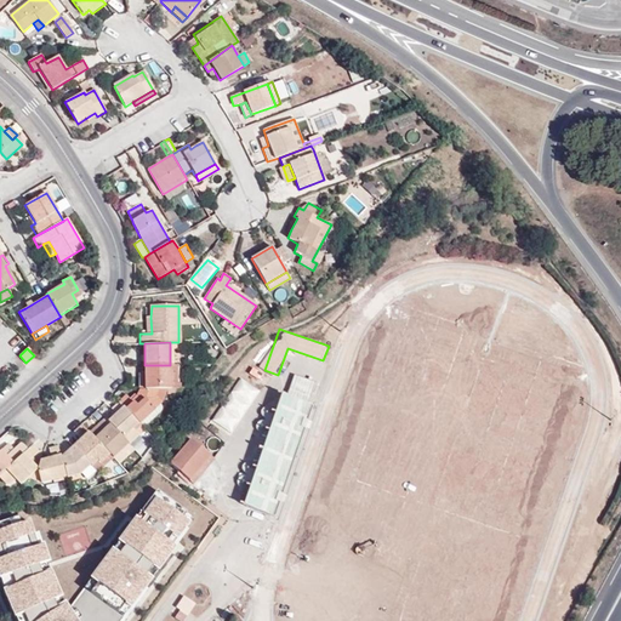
[(170,365),(144,365),(144,372),(144,389),(158,389),(166,389),(170,389),(170,365)]
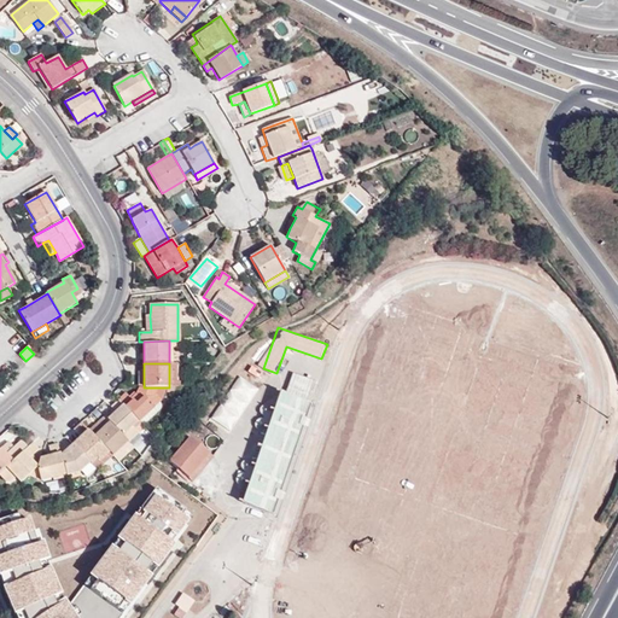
[(176,363),(169,363),(169,388),(176,388),(180,388),(180,382),(176,382),(176,363)]
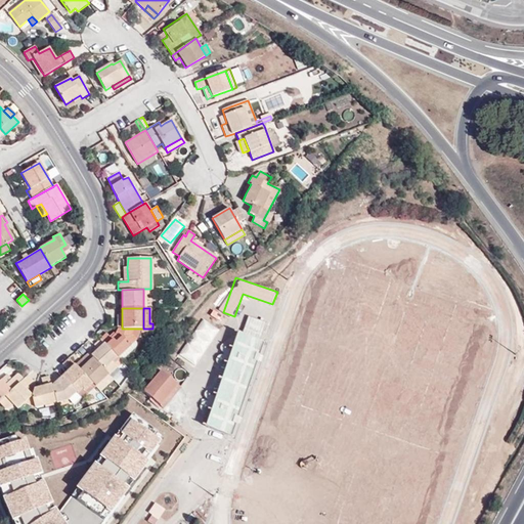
[(249,316),(243,332),(260,339),(266,322),(249,316)]
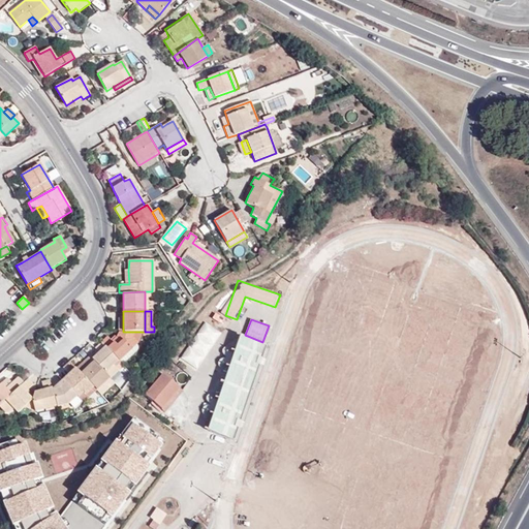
[(178,362),(193,373),(219,334),(204,323),(178,362)]
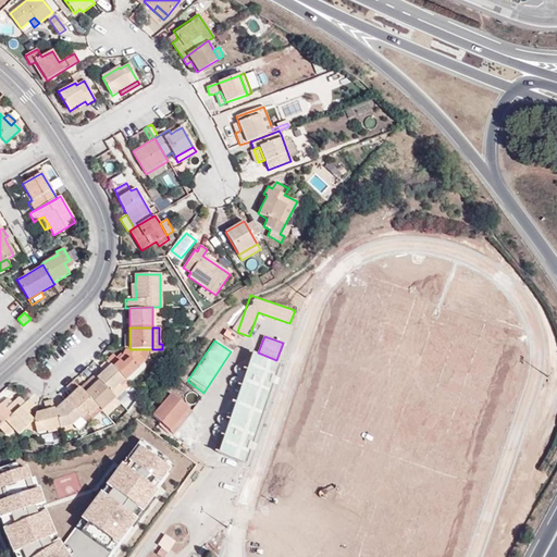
[(119,359),(111,364),(125,380),(138,368),(145,362),(139,356),(141,349),(130,349),(125,349),(123,349),(122,356),(119,359)]
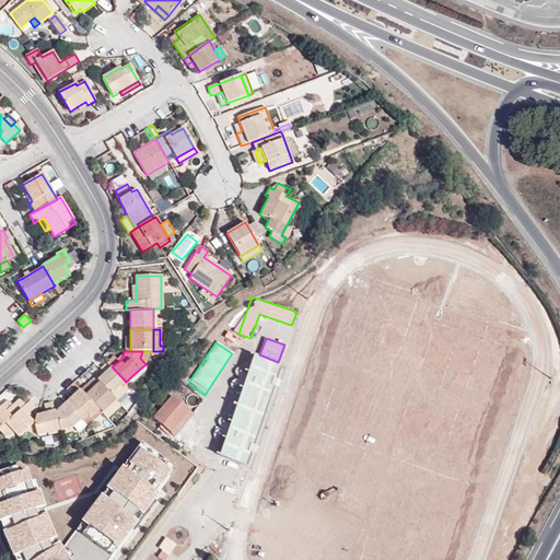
[(113,356),(106,362),(112,366),(119,361),(113,356)]
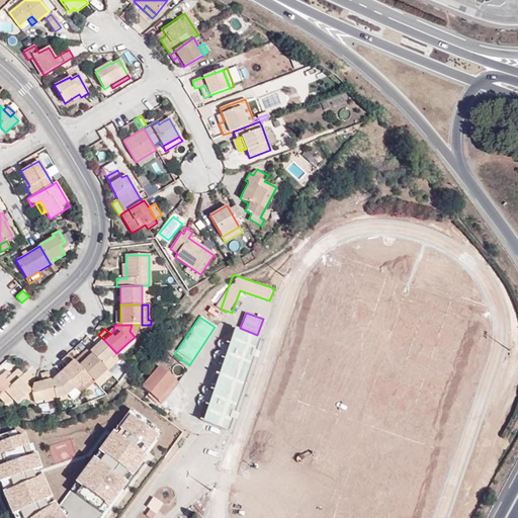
[(235,329),(202,421),(230,430),(261,338),(235,329)]
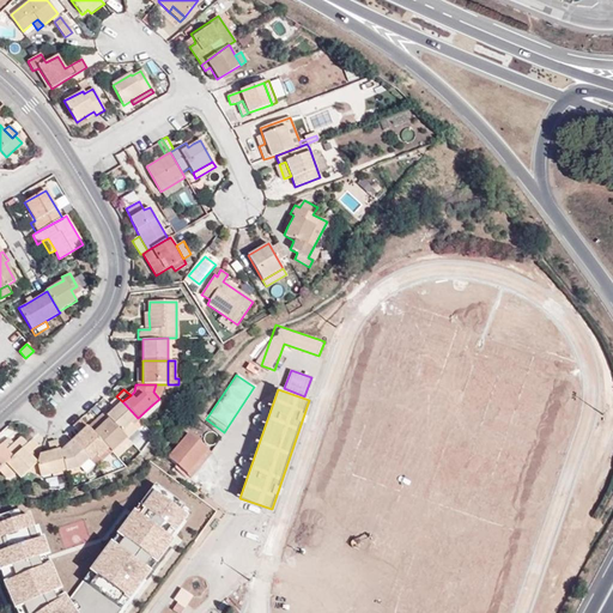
[(122,401),(116,396),(110,402),(115,408),(122,401)]
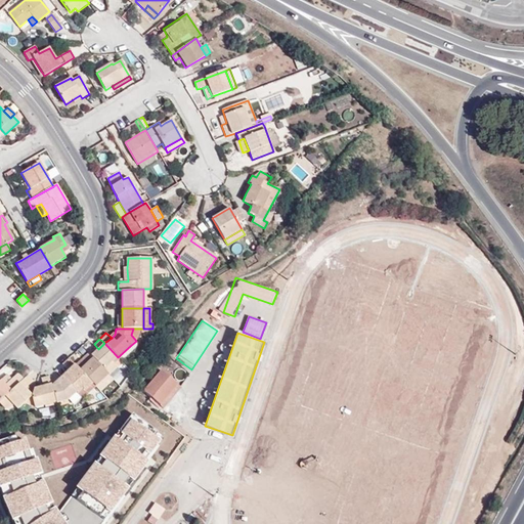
[(98,349),(91,355),(93,357),(108,375),(111,377),(119,369),(115,365),(113,362),(118,357),(104,343),(98,349)]
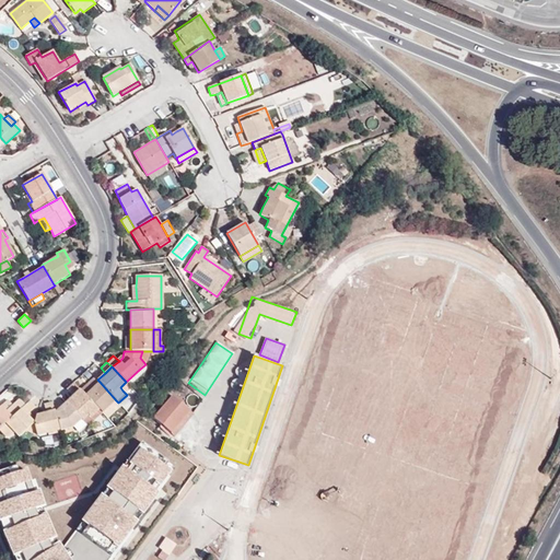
[(129,385),(130,386),(143,374),(139,370),(126,382),(129,385)]
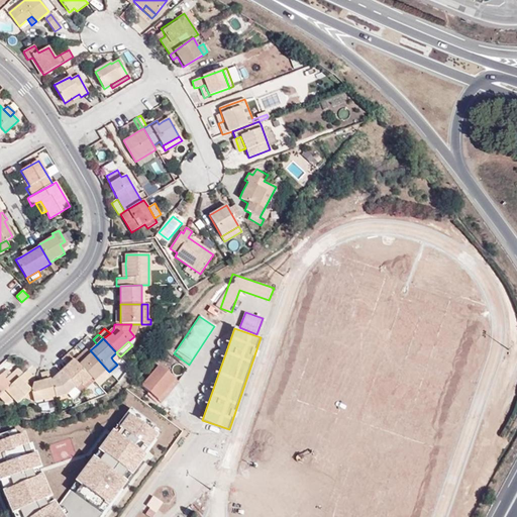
[(88,347),(75,359),(80,365),(92,352),(90,350),(88,347)]
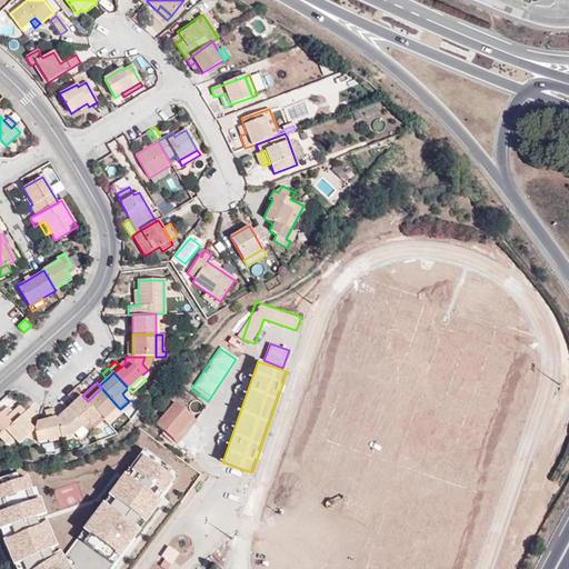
[(101,388),(88,401),(101,416),(105,419),(106,418),(118,407),(101,388)]
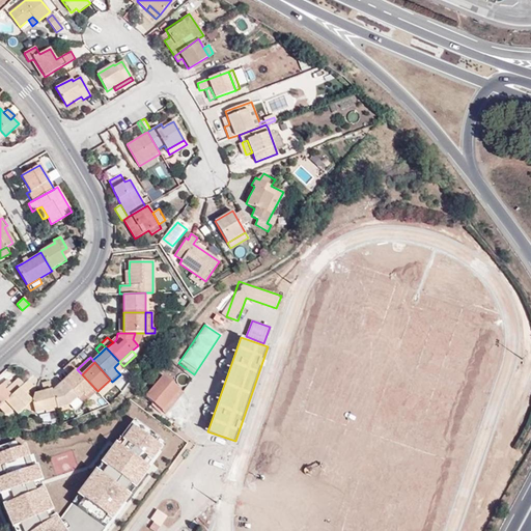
[(77,369),(62,382),(78,398),(79,399),(84,394),(86,396),(94,388),(82,374),(77,369)]
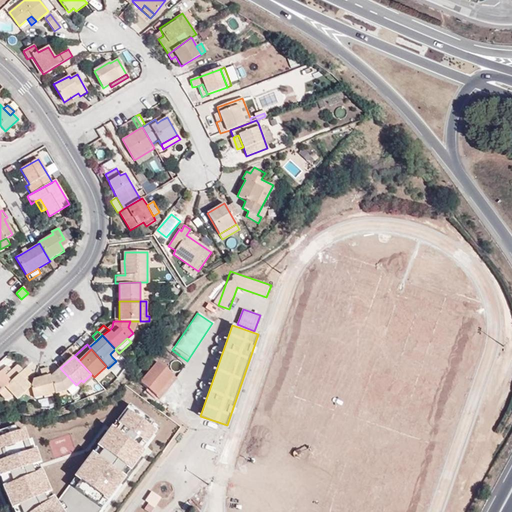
[(173,376),(157,362),(140,382),(156,396),(173,376)]
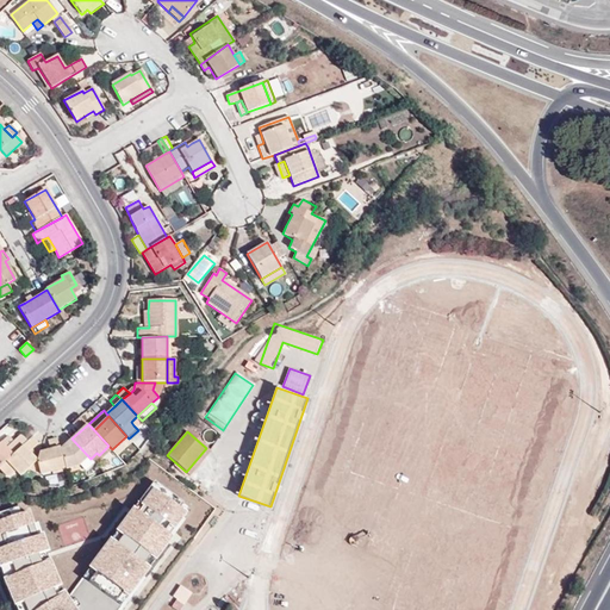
[(0,465),(27,441),(23,434),(12,443),(7,448),(1,442),(0,443),(0,465)]
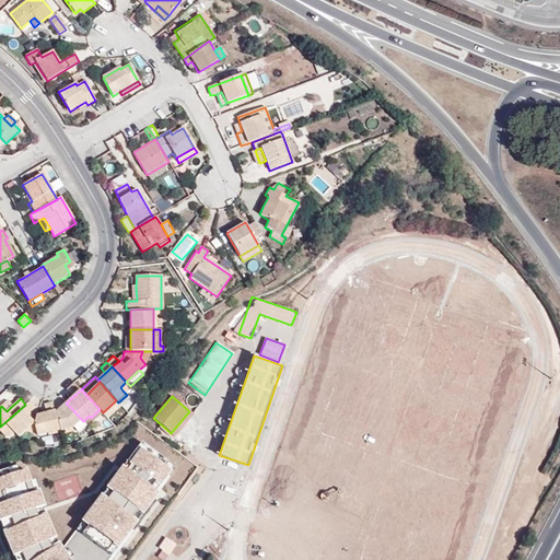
[(107,415),(119,404),(118,403),(116,400),(104,411),(107,415)]
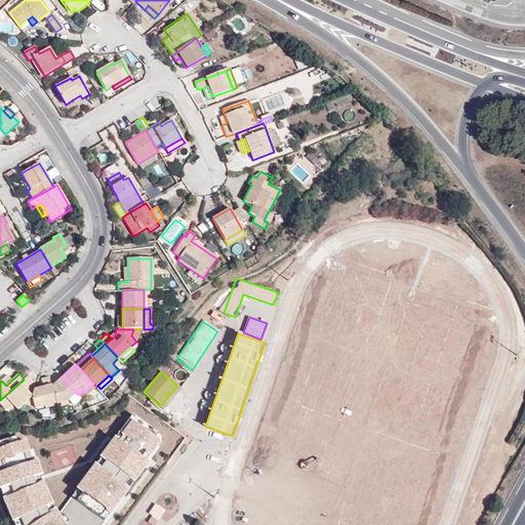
[(33,381),(28,376),(24,379),(0,400),(0,405),(4,409),(9,410),(13,406),(16,410),(25,404),(32,397),(31,395),(26,390),(33,381)]
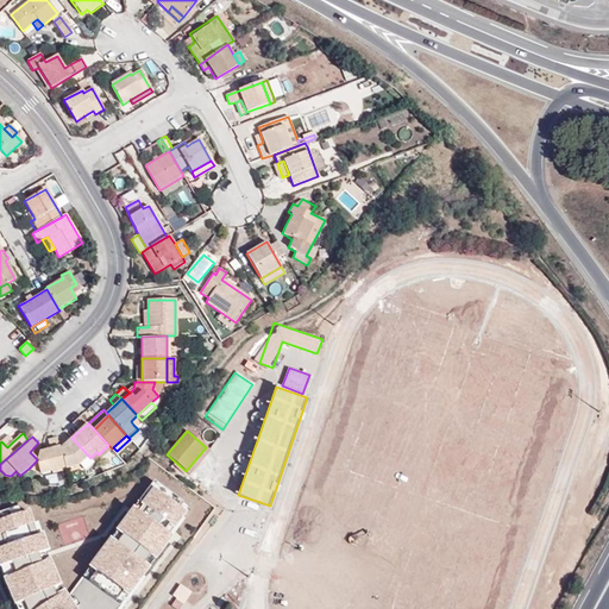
[(7,437),(1,441),(7,447),(12,443),(7,437)]
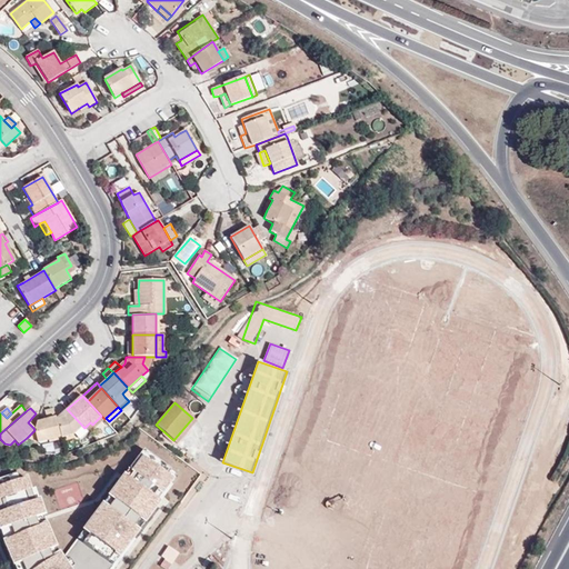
[(37,422),(33,428),(35,430),(37,443),(45,442),(45,443),(61,439),(56,420),(52,409),(43,411),(46,419),(37,422)]
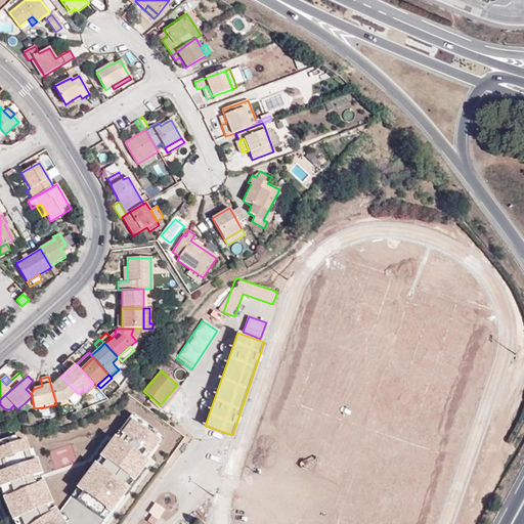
[(61,377),(51,387),(56,404),(68,401),(77,393),(61,377)]
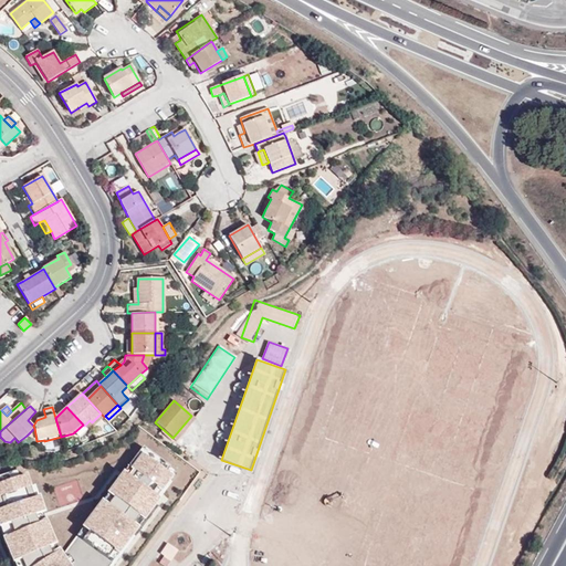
[(88,431),(104,417),(101,413),(92,422),(90,420),(84,426),(88,431)]
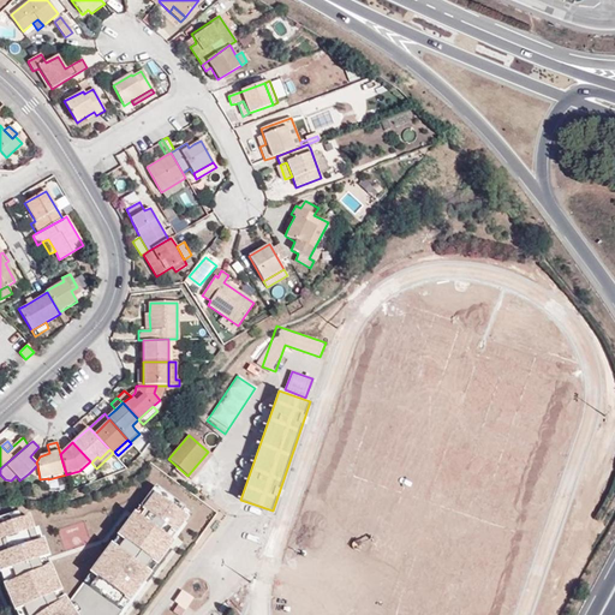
[(29,473),(40,479),(37,465),(29,473)]
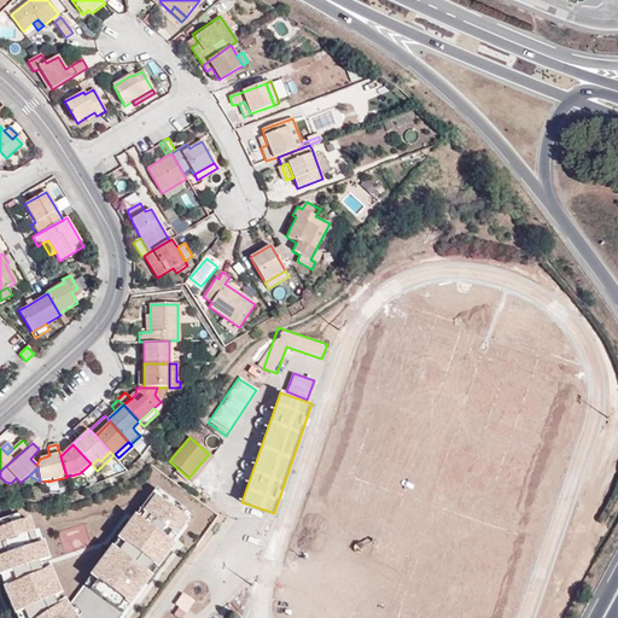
[(122,617),(193,514),(158,487),(73,605),(41,530),(36,531),(30,517),(24,522),(21,512),(0,520),(0,519),(0,570),(17,617),(122,617)]
